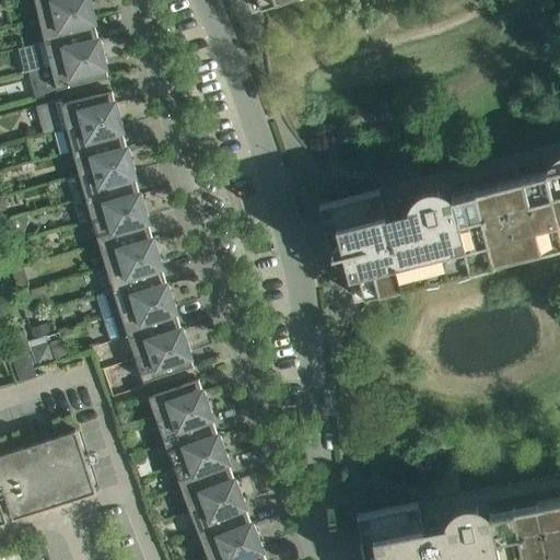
[(34,0),(39,19),(92,6),(90,0),(34,0)]
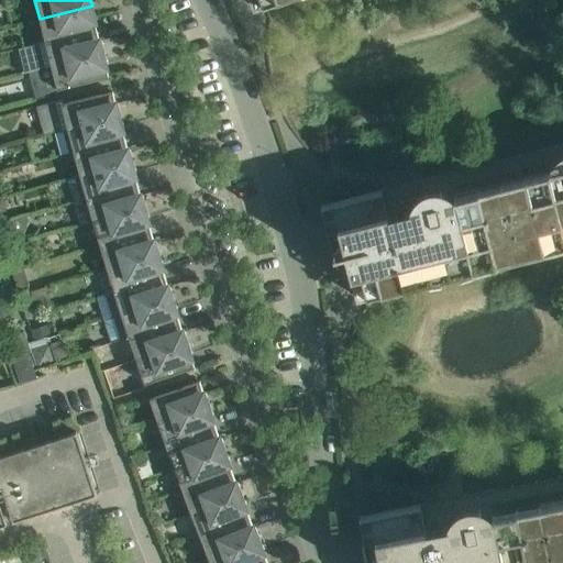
[(45,42),(96,30),(94,18),(96,17),(92,6),(40,19),(45,42)]
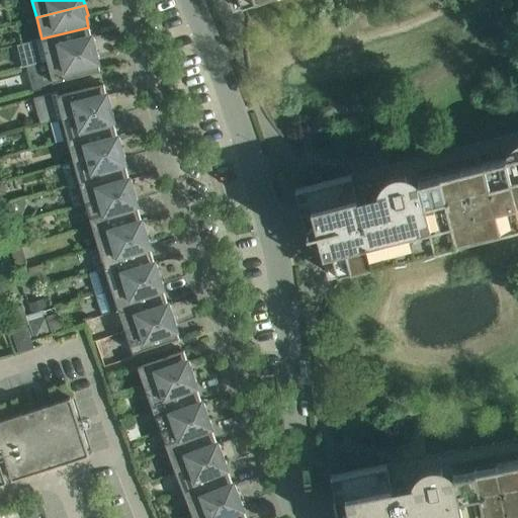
[(41,38),(17,45),(22,66),(25,66),(32,64),(47,60),(96,48),(93,37),(91,37),(88,27),(41,38)]
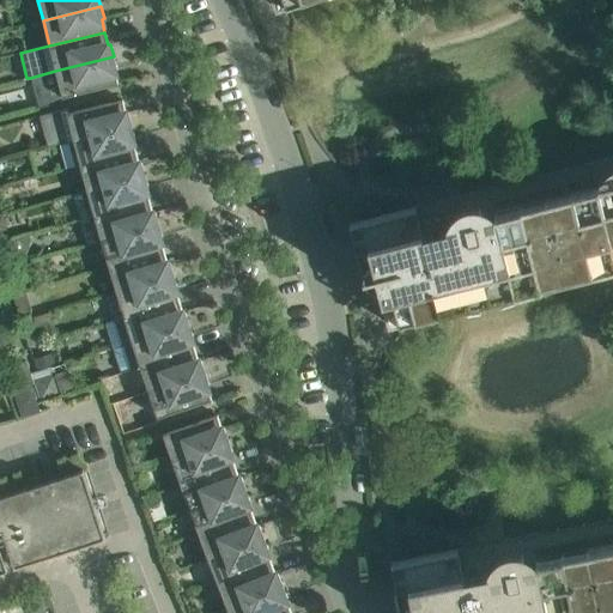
[(55,71),(38,76),(44,99),(53,97),(55,104),(65,102),(64,97),(117,83),(114,70),(116,68),(114,56),(55,71)]
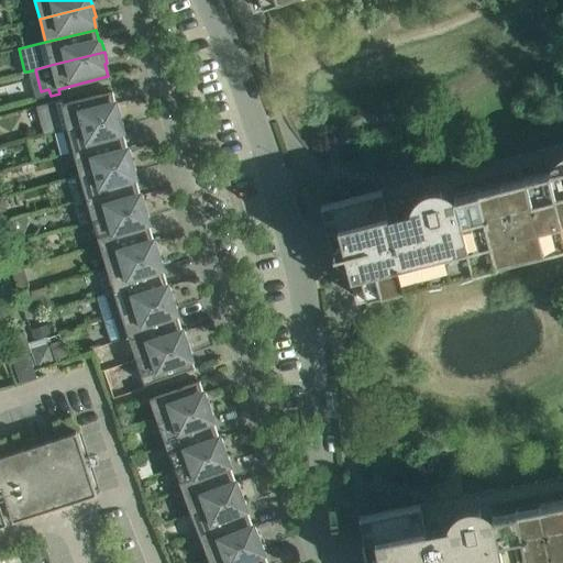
[(63,105),(62,100),(36,107),(44,134),(54,131),(54,132),(67,129),(120,114),(118,103),(116,105),(112,91),(63,105)]
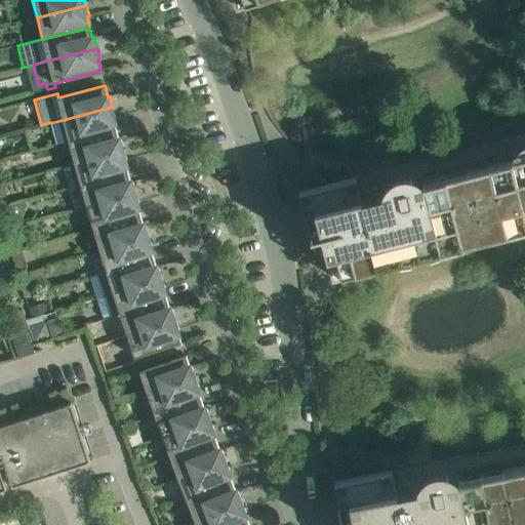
[(50,123),(56,145),(68,142),(116,129),(113,118),(115,118),(112,107),(63,120),(50,123)]
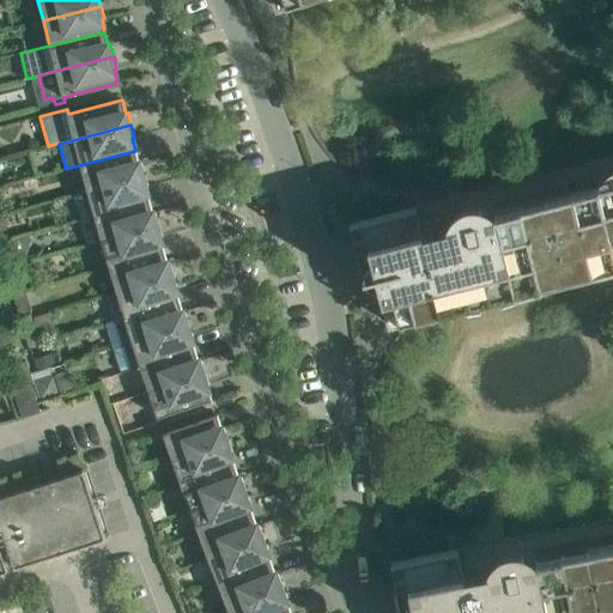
[(86,190),(144,175),(141,163),(139,164),(135,151),(79,165),(86,190)]
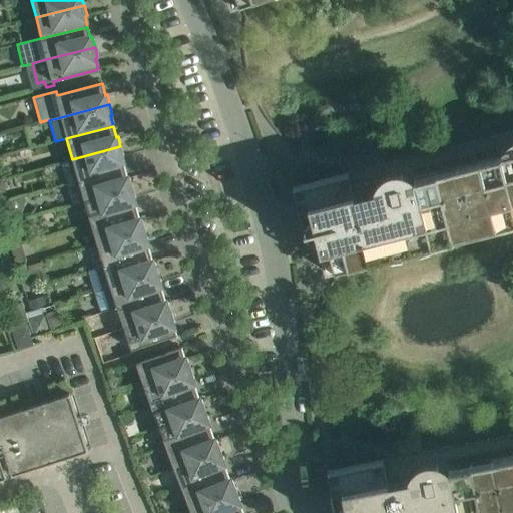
[(512,139),(511,140),(508,142),(506,144),(507,145),(509,153),(498,156),(415,177),(404,180),(401,172),(402,171),(399,170),(396,170),(394,170),(390,170),(388,171),(385,172),(383,174),(380,176),(380,177),(383,186),(353,194),(347,172),(293,186),(304,231),(314,229),(325,271),(512,222),(512,139)]
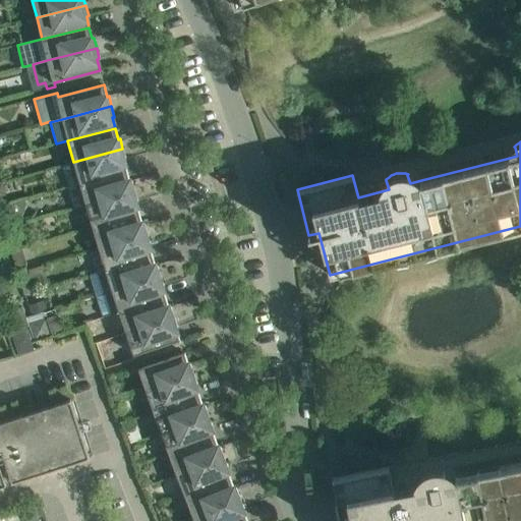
[(126,171),(123,160),(125,159),(122,149),(73,162),(62,165),(68,187),(126,171)]
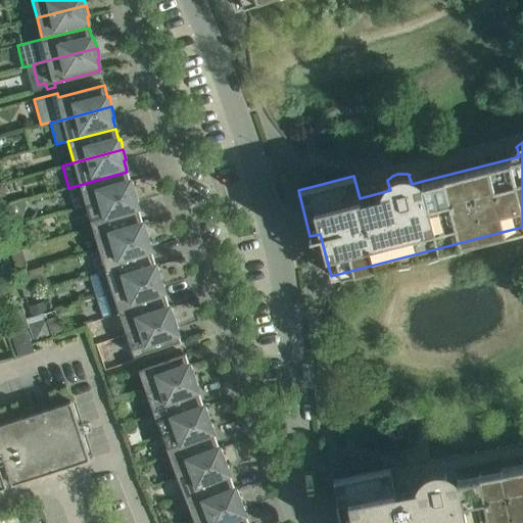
[(86,205),(135,192),(132,182),(130,182),(127,172),(68,188),(74,209),(86,205)]
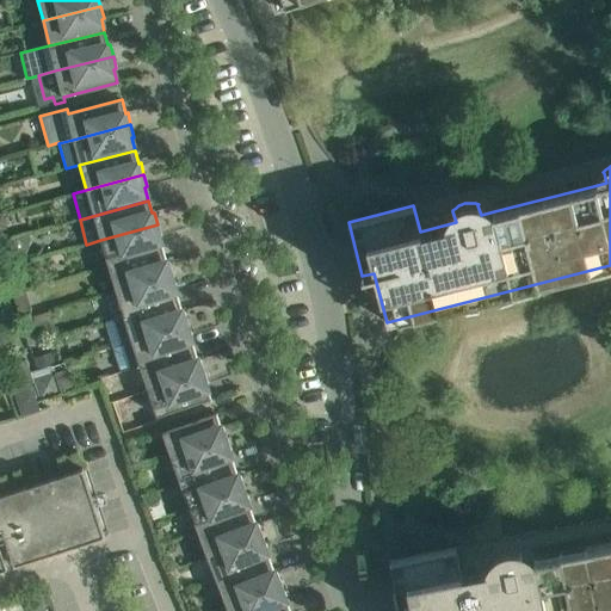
[(162,250),(159,236),(161,236),(158,224),(100,240),(107,266),(162,250)]
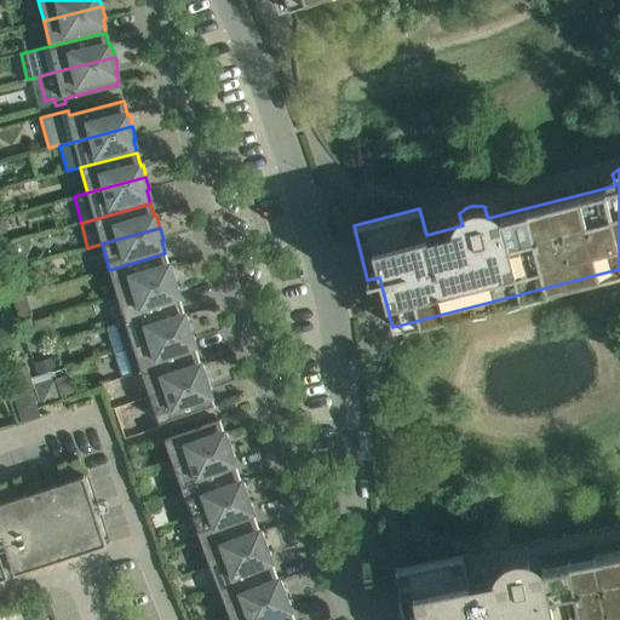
[(11,245),(10,242),(0,245),(0,264),(3,273),(18,269),(11,245)]
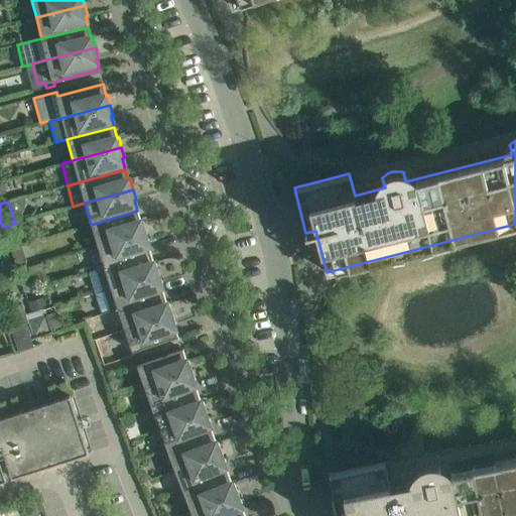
[(137,211),(91,225),(98,246),(146,231),(142,221),(141,222),(137,211)]
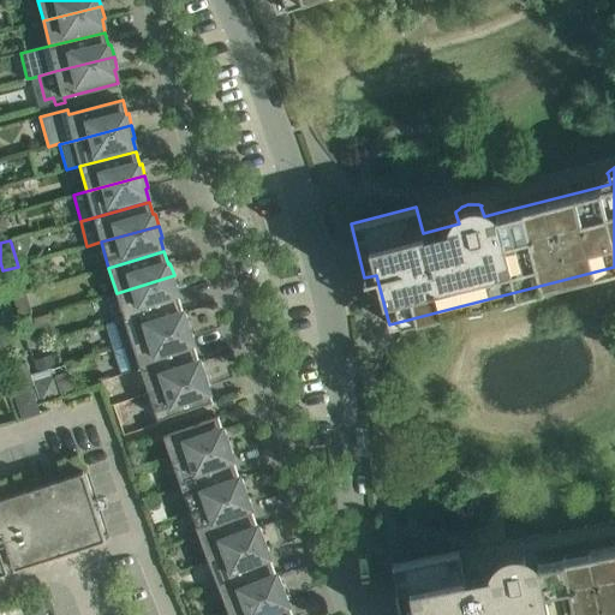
[(24,279),(19,266),(18,267),(3,270),(7,287),(9,287),(22,284),(24,279)]
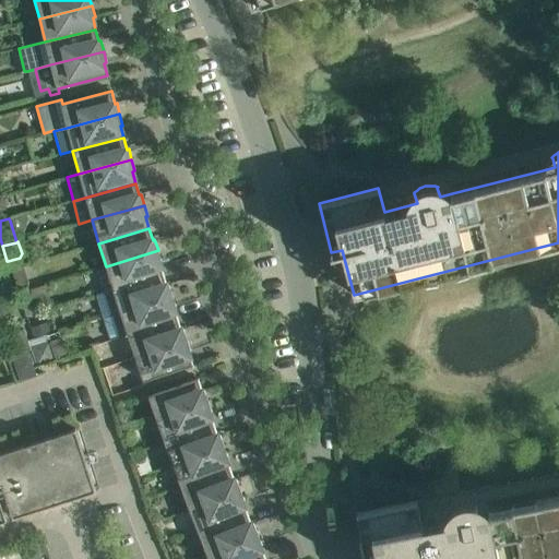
[(113,288),(163,273),(159,262),(162,261),(158,250),(106,266),(113,288)]
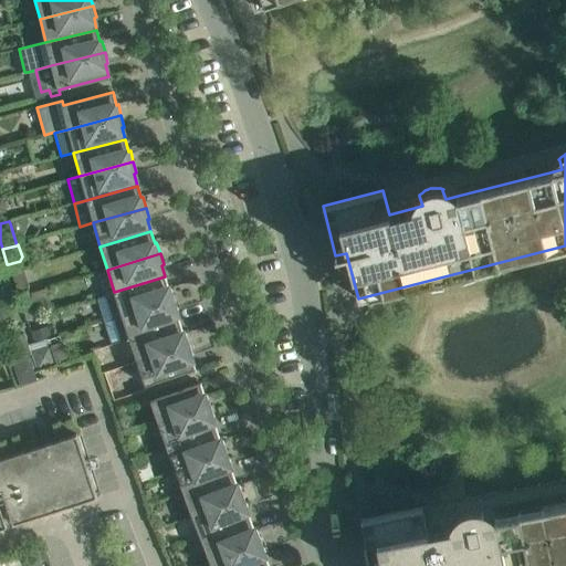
[(174,299),(170,287),(168,289),(165,276),(114,292),(97,297),(104,321),(174,299)]
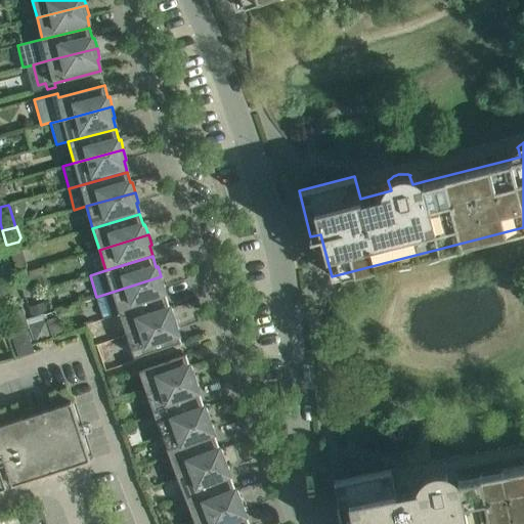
[(119,313),(120,313),(166,299),(163,288),(165,287),(161,276),(96,297),(103,318),(119,313)]
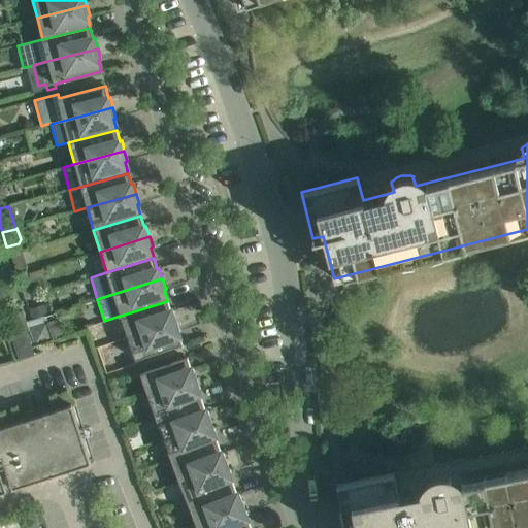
[(127,337),(176,321),(172,310),(171,311),(167,301),(121,316),(127,337)]
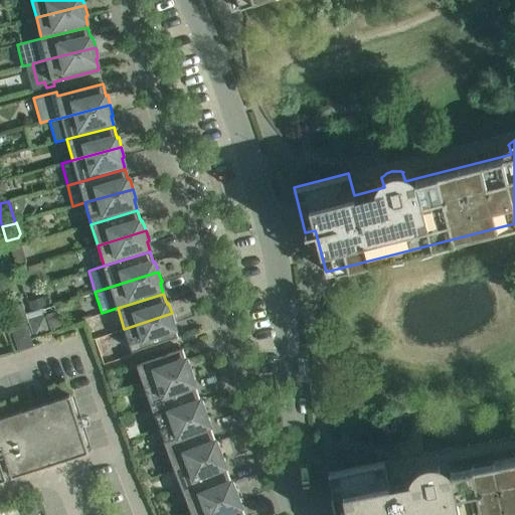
[(43,297),(27,302),(29,312),(44,308),(47,307),(43,297)]
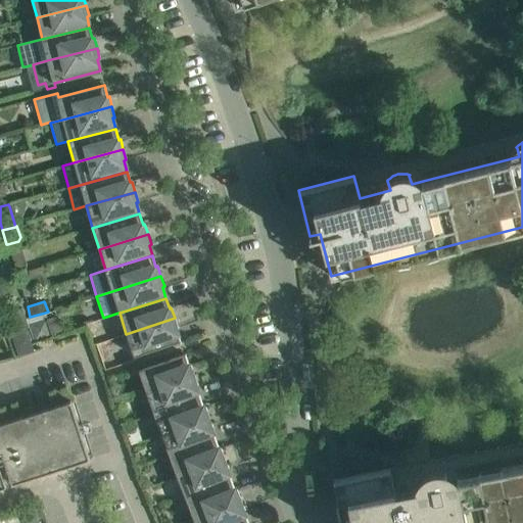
[(15,328),(27,325),(25,319),(21,308),(11,313),(15,328)]
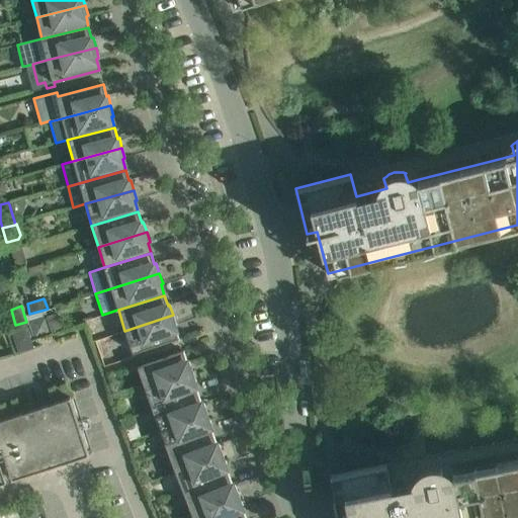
[(29,314),(26,315),(27,321),(33,340),(36,338),(52,334),(46,315),(45,310),(29,314)]
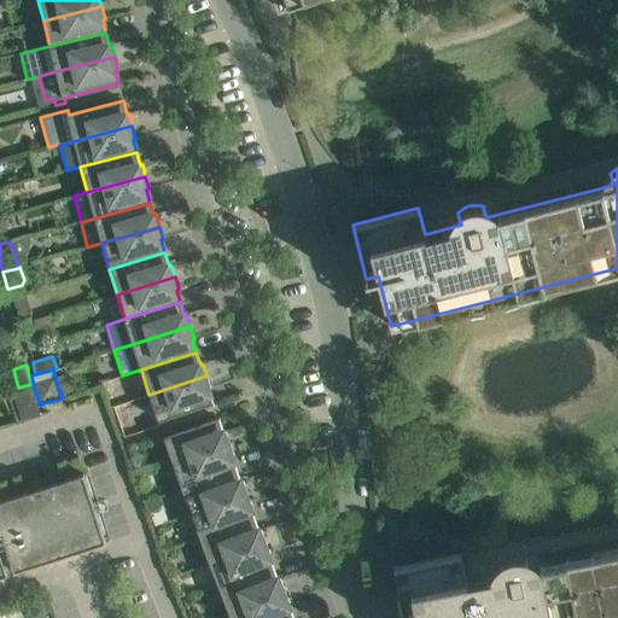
[(207,375),(149,395),(158,421),(190,410),(213,402),(208,389),(210,388),(207,375)]
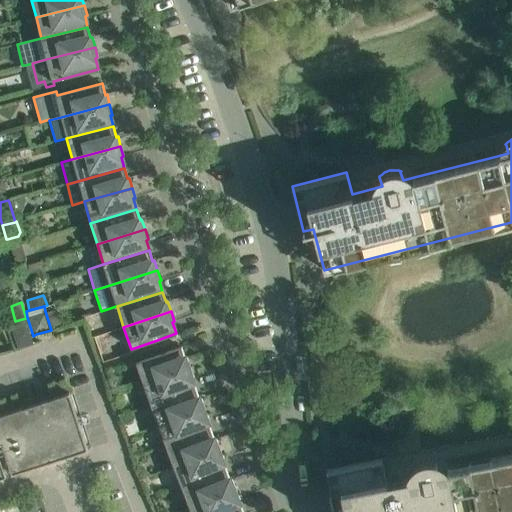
[(190,367),(187,357),(185,358),(181,347),(136,362),(143,384),(190,367)]
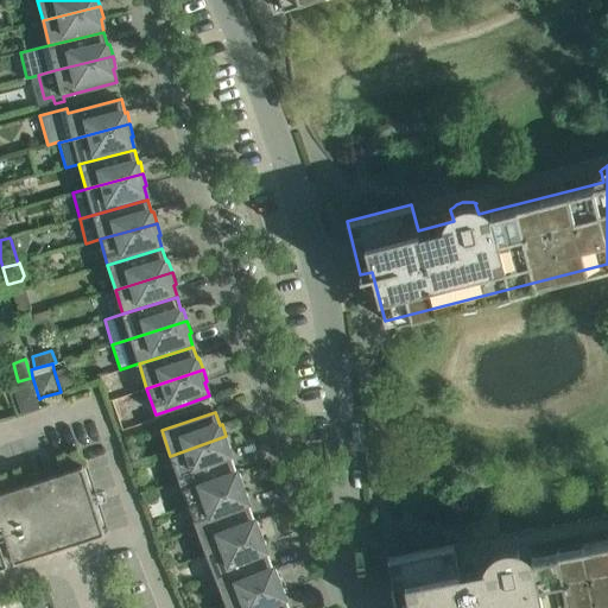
[(178,480),(232,461),(228,449),(229,448),(226,436),(170,456),(178,480)]
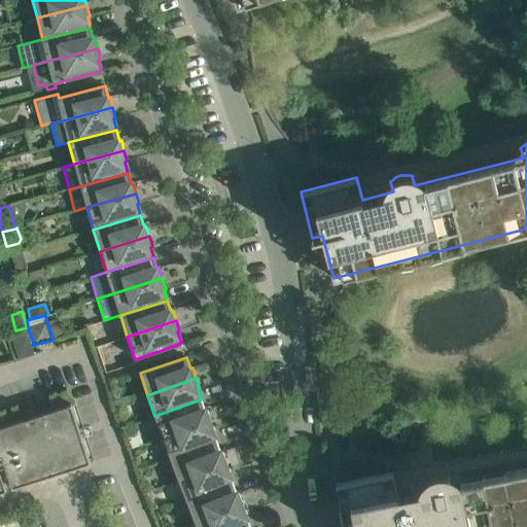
[(201,399),(154,416),(163,437),(211,420),(207,410),(205,411),(201,399)]
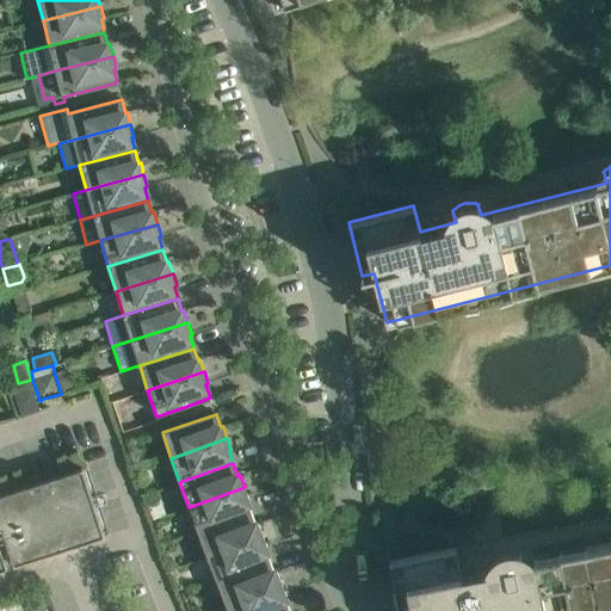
[(0,568),(6,567),(0,550),(0,529),(1,529),(14,566),(104,536),(82,468),(0,494),(0,568)]
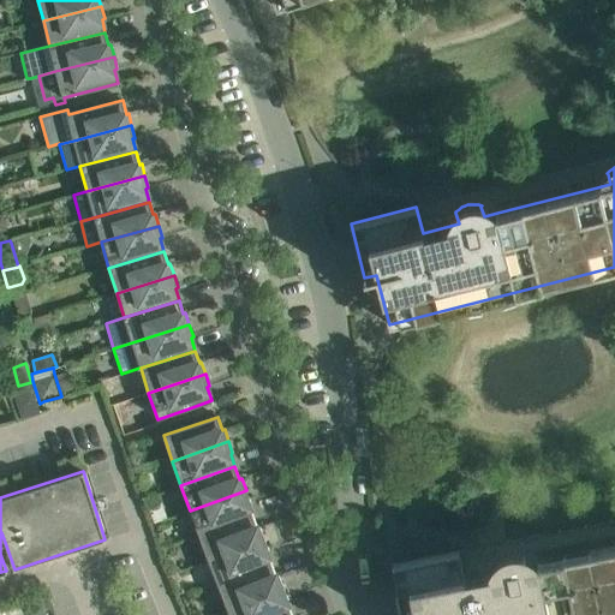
[(198,536),(252,515),(248,503),(250,502),(246,490),(190,511),(198,536)]
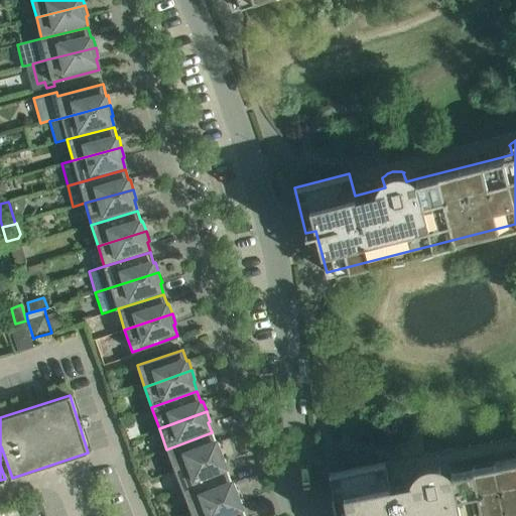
[(134,418),(123,422),(129,439),(140,434),(134,418)]
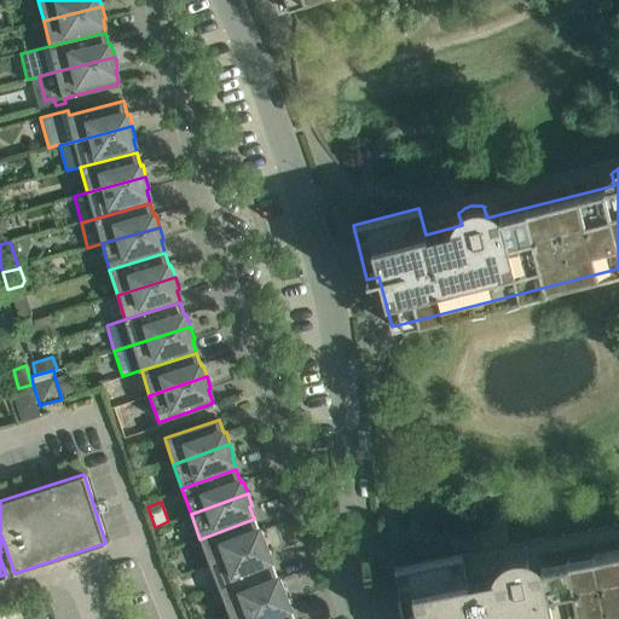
[(254,519),(200,539),(209,563),(266,542),(261,531),(259,531),(254,519)]
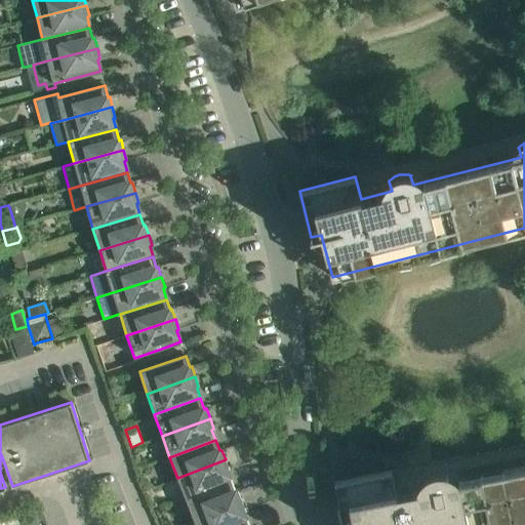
[(232,481),(228,471),(230,470),(226,459),(177,478),(186,499),(232,481)]
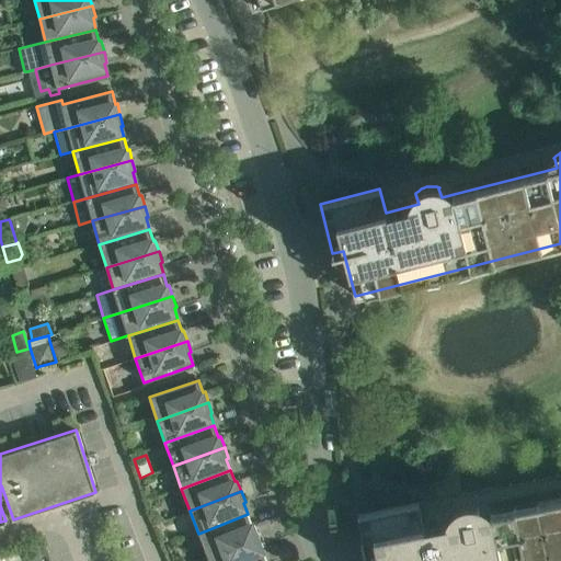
[(423,526),(419,502),(357,514),(366,560),(560,560),(560,497),(479,514),(477,504),(478,503),(474,503),(471,502),(466,502),(461,504),(459,504),(456,506),(454,508),(455,508),(456,519),(423,526)]
